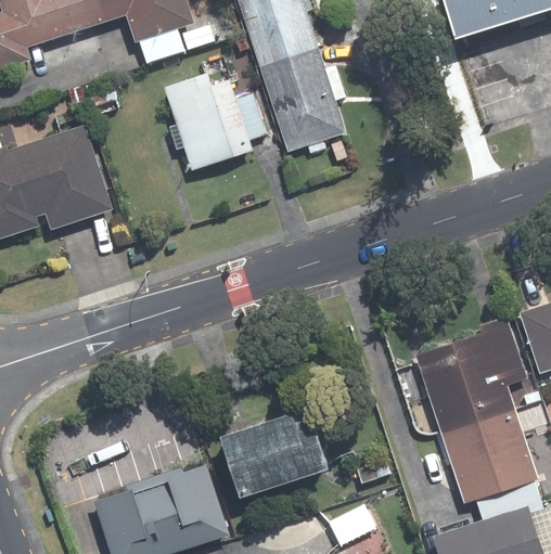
[(122,16),(115,0),(0,0),(0,10),(1,13),(13,9),(26,48),(122,16)]
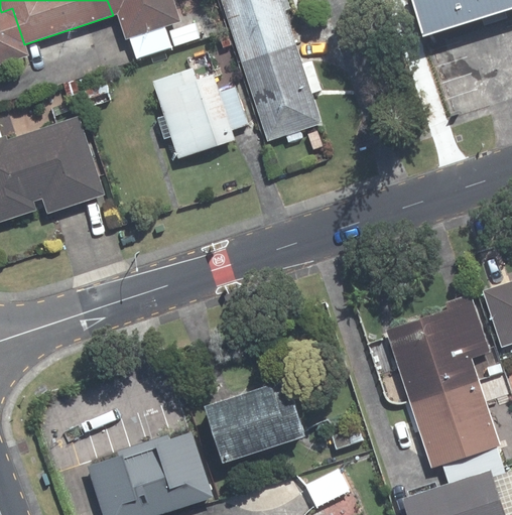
[(107,0),(113,15),(117,13),(126,39),(130,38),(137,59),(201,38),(195,23),(165,32),(163,27),(179,22),(173,2),(178,0),(107,0)]
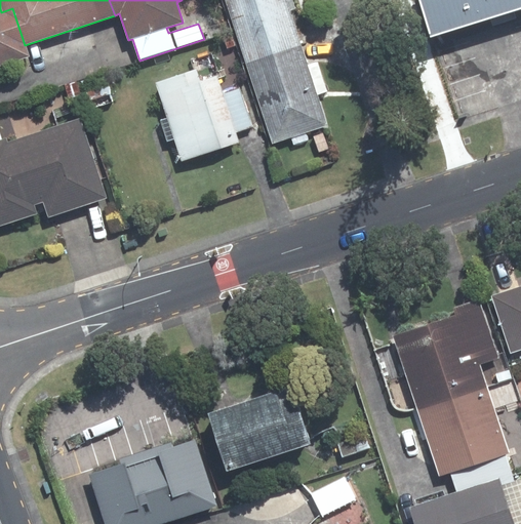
[(225,0),(246,64),(302,45),(290,11),(296,10),(292,0),(289,0),(287,1),(286,0),(225,0)]
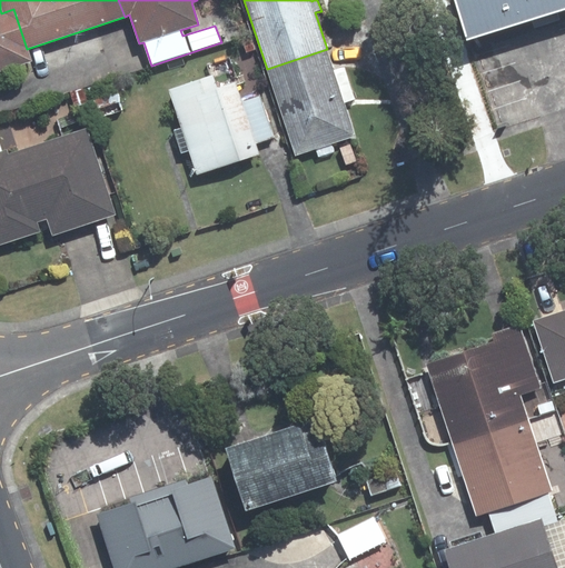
[(476,0),(493,49),(564,26),(564,0),(476,0)]
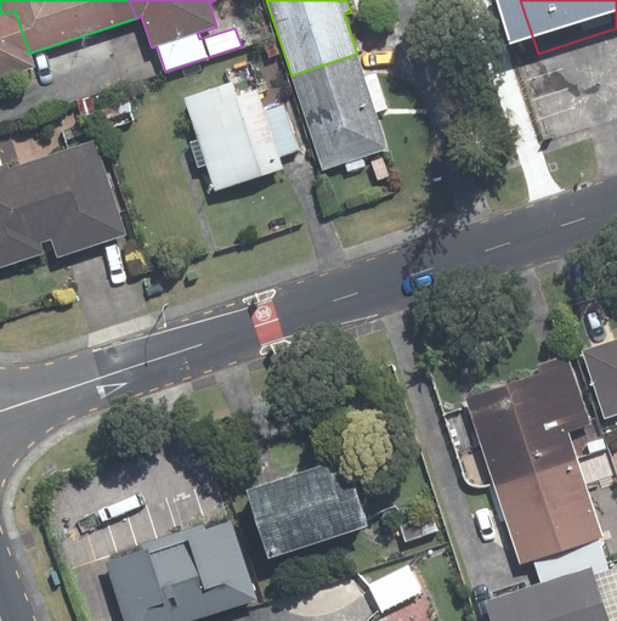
[(0,77),(34,67),(29,54),(15,10),(1,15),(0,15),(0,77)]
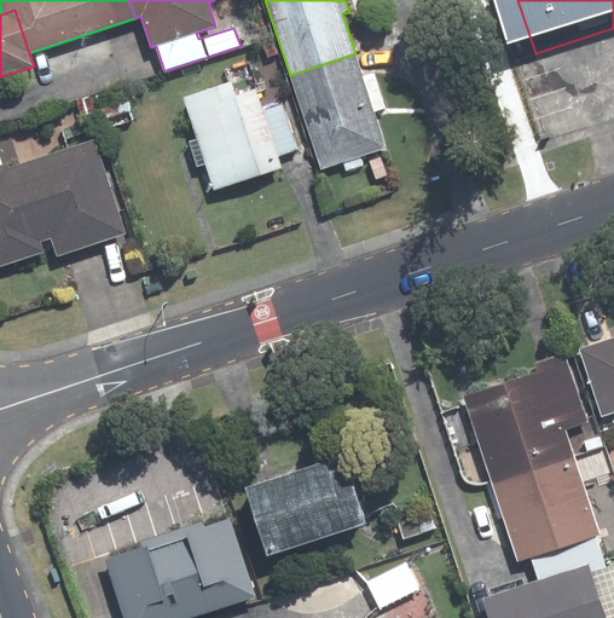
[(268,47),(253,53),(255,62),(271,57),(268,47)]
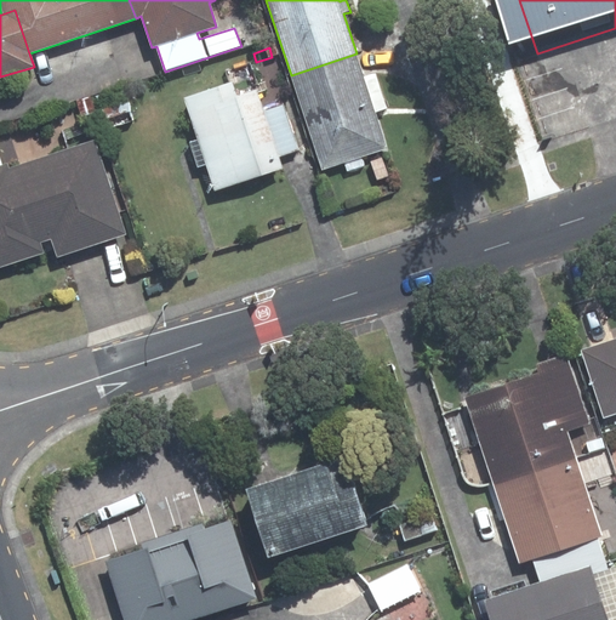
[(291,75),(321,169),(387,148),(376,112),(386,109),(374,73),(364,77),(357,53),(291,75)]
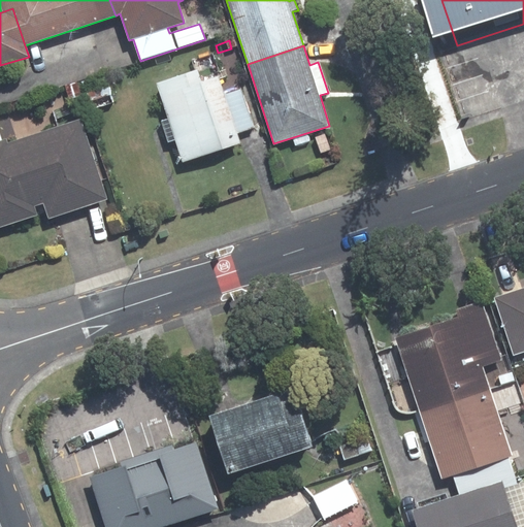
[(166,120),(161,121),(168,142),(174,140),(182,162),(239,143),(236,133),(253,127),(241,91),(223,97),(217,77),(200,83),(197,72),(156,85),(166,120)]
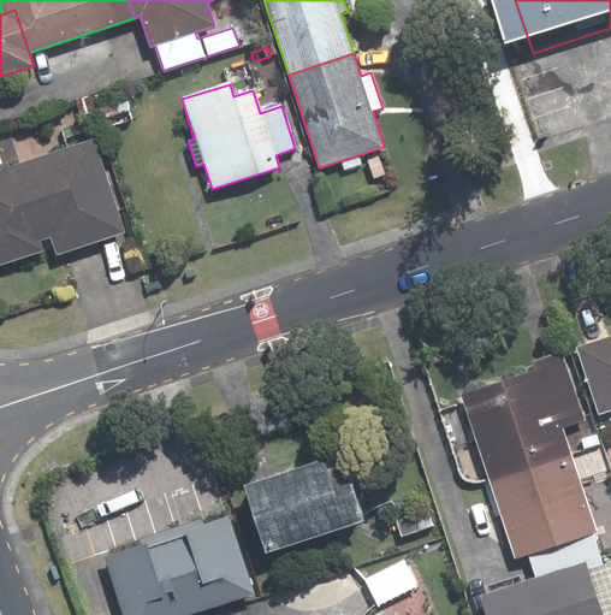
[(90,96),(76,100),(82,117),(95,111),(90,96)]
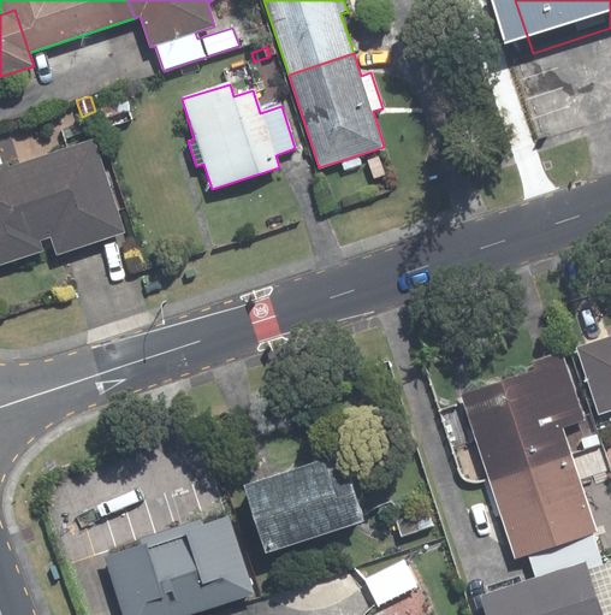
[(55,255),(122,234),(92,141),(7,169),(5,165),(0,166),(0,265),(42,252),(40,242),(49,240),(55,255)]
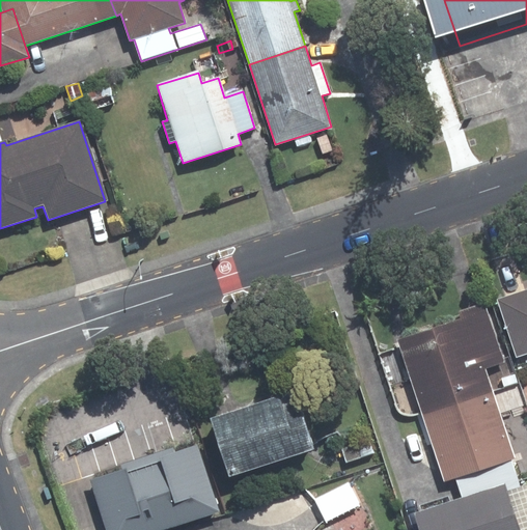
[(317,138),(323,154),(332,150),(326,135),(317,138)]
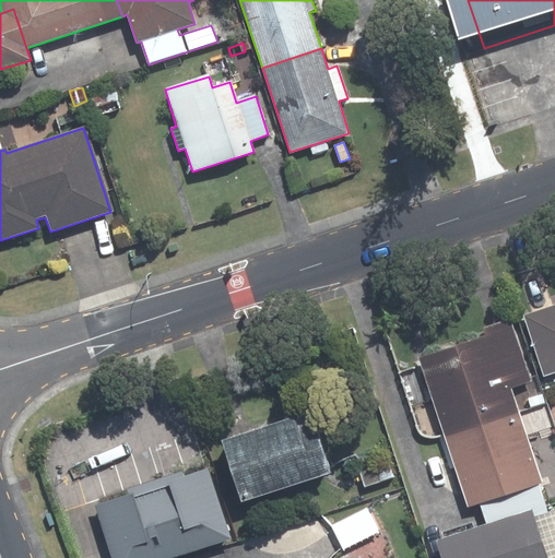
[(554,305),(523,316),(543,376),(554,371),(554,305)]
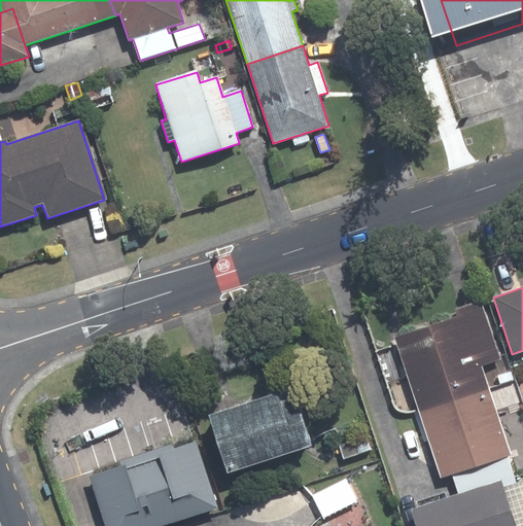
[(456,317),(393,338),(418,412),(487,389),(481,367),(502,360),(482,301),(453,310),(456,317)]
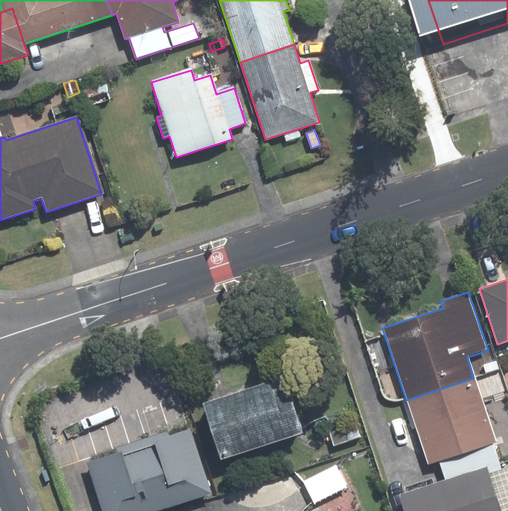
[(473,378),(406,400),(427,464),(440,460),(491,443),(494,442),(473,378)]
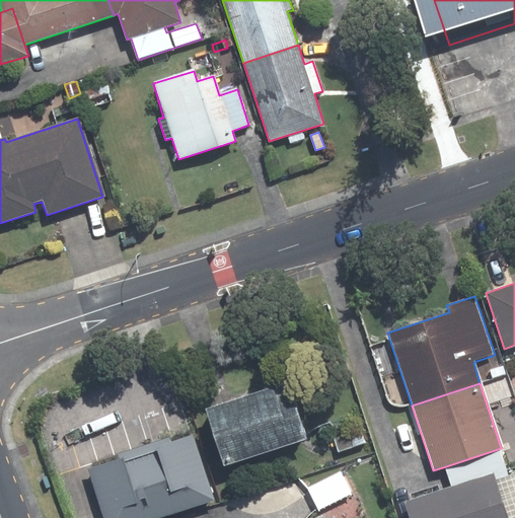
[(267,389),(200,411),(218,466),(301,440),(286,393),(270,398),(267,389)]
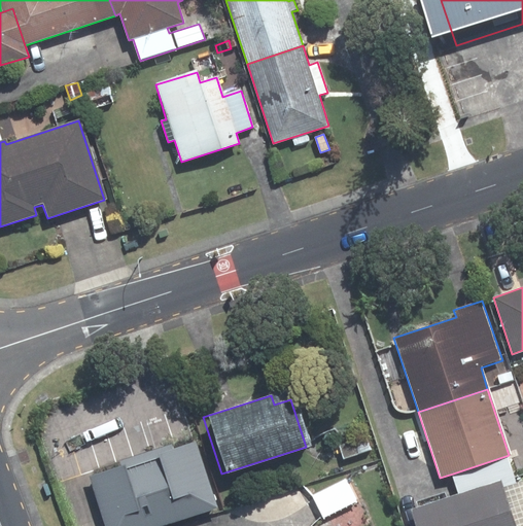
[(368,437),(341,446),(344,458),(371,450),(368,437)]
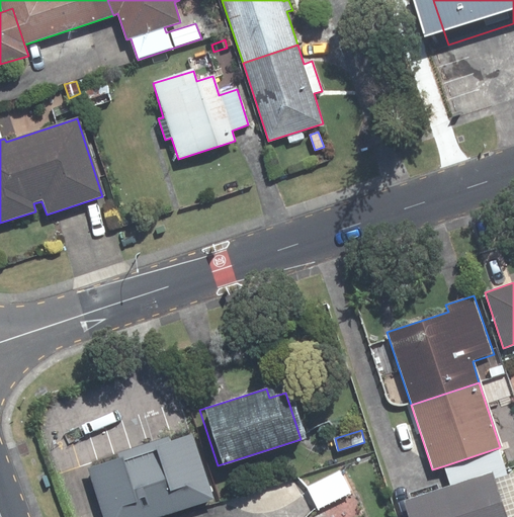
[(151,447),(153,452),(119,463),(118,458),(87,468),(101,516),(160,516),(212,501),(192,435),(151,447)]
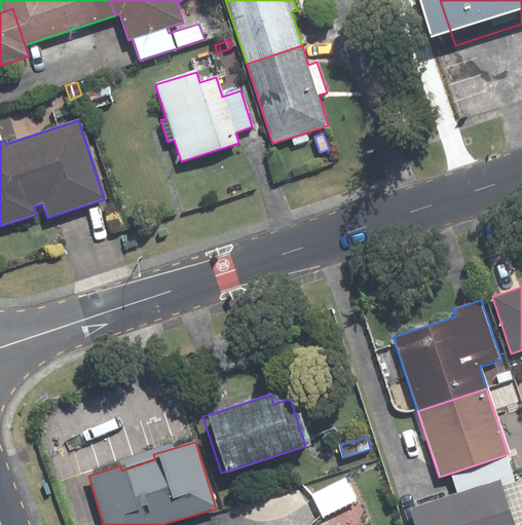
[(458,492),(405,511),(409,524),(521,524),(521,480),(514,482),(505,455),(452,473),(458,492)]
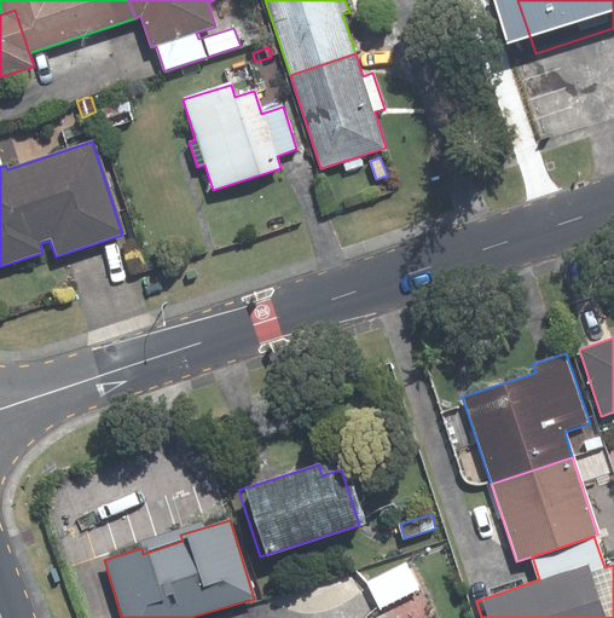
[(406,562),(369,582),(380,606),(418,588),(406,562)]
